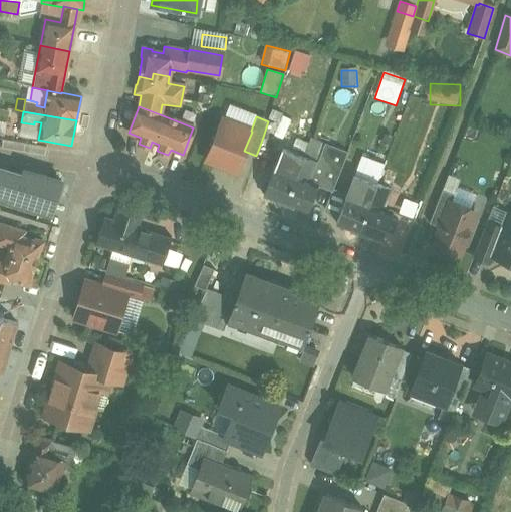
[(251,131),(222,119),(206,161),(236,173),(244,151),(252,132),(251,131)]
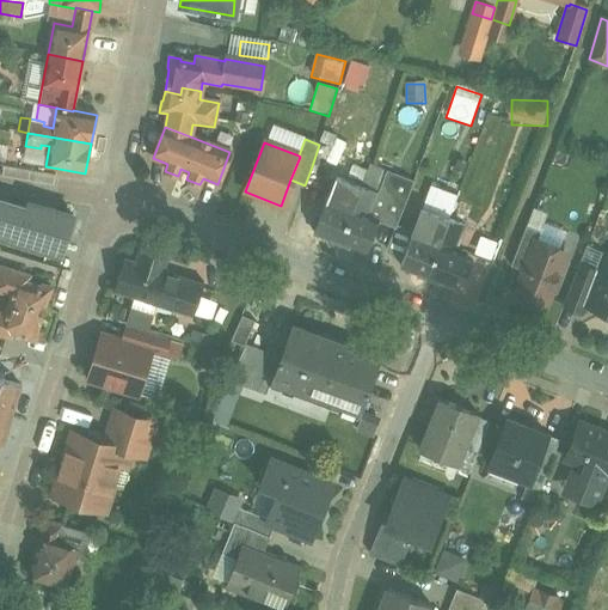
[(385,174),(368,168),(360,188),(361,188),(376,194),(385,174)]
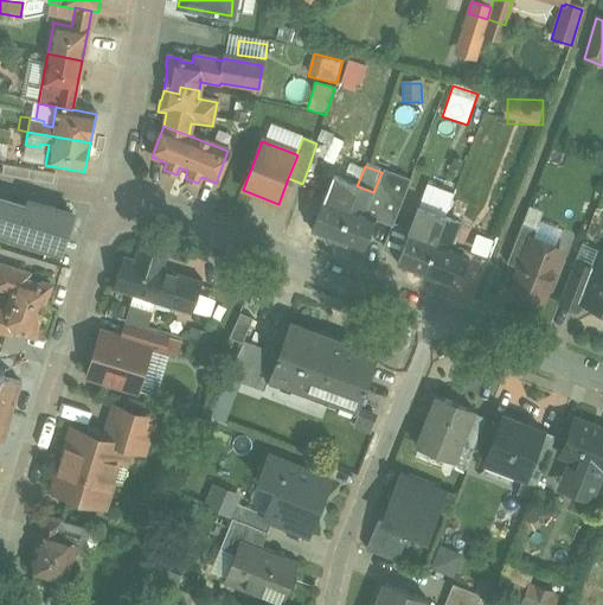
[(333,202),(324,198),(310,231),(335,242),(358,186),(357,186),(341,180),(333,202)]
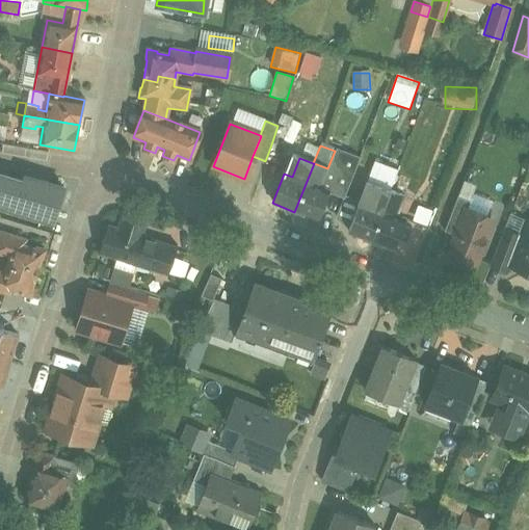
[(314,163),(294,212),(317,220),(328,191),(319,188),(321,183),(329,186),(336,171),(327,168),(314,163)]
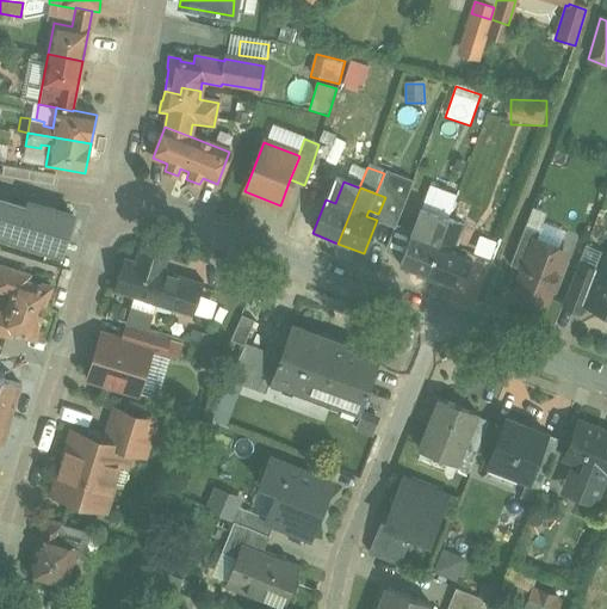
[(0,235),(0,241),(60,258),(73,214),(24,201),(23,205),(0,198),(0,235)]
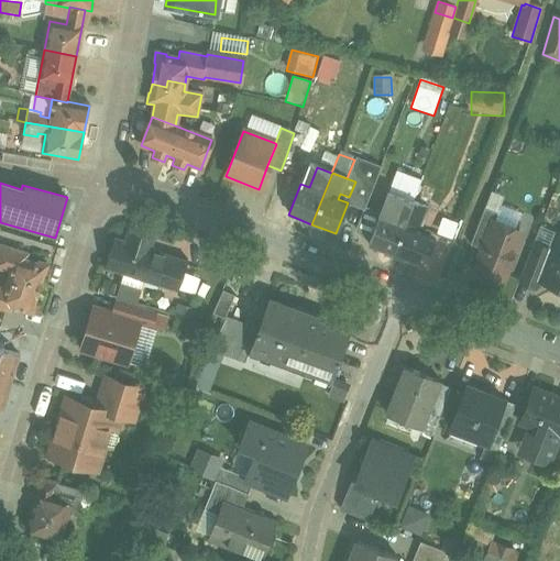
[(382,189),(374,187),(368,207),(375,210),(382,189)]
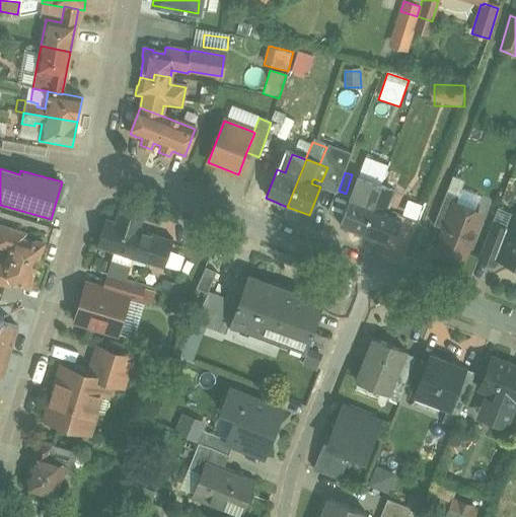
[(428,179),(413,173),(408,185),(413,187),(424,191),(428,179)]
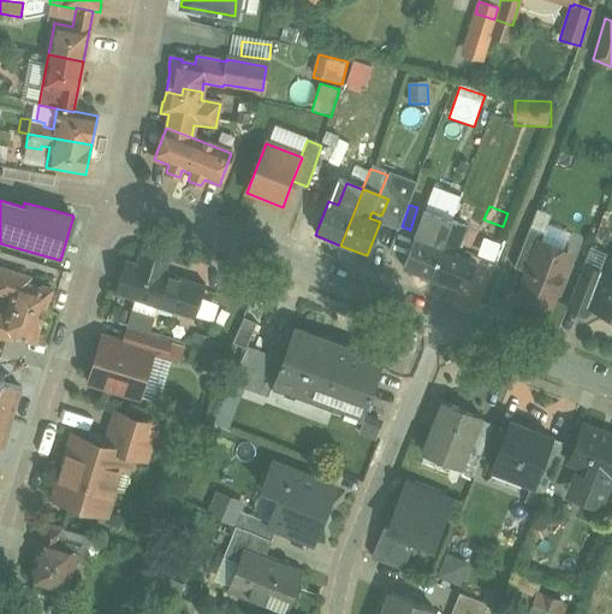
[(426,240),(415,235),(403,269),(428,279),(450,223),(434,217),(426,240)]
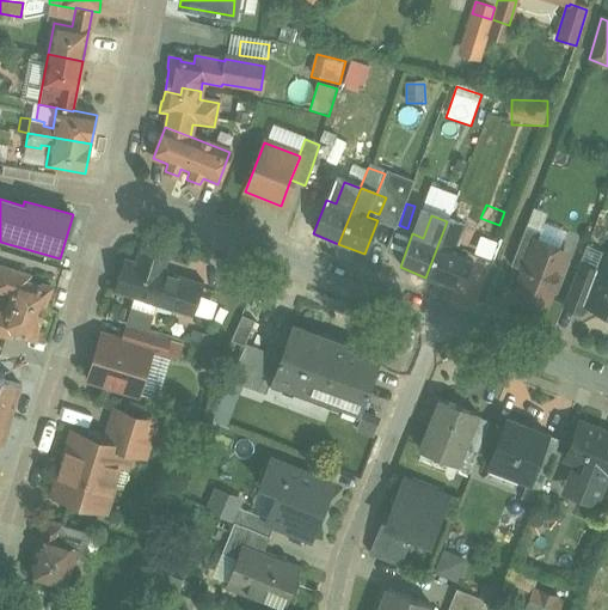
[(397,223),(385,218),(373,246),(385,251),(395,224),(397,223)]
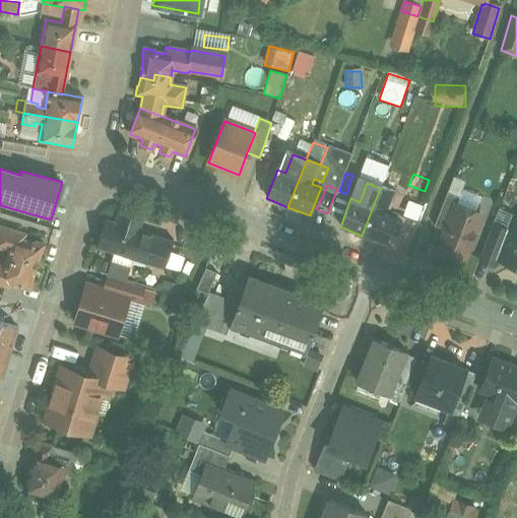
[(425,191),(413,187),(405,206),(417,210),(425,191)]
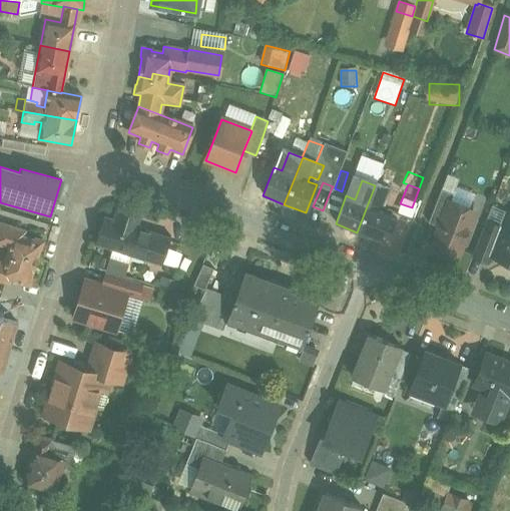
[(375,185),(357,232),(379,240),(390,212),(381,209),(388,190),(375,185)]
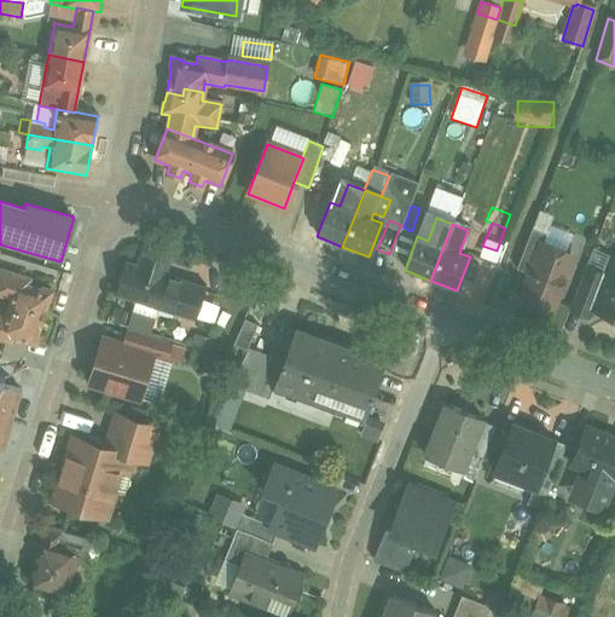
[(404,228),(400,226),(389,254),(402,259),(413,231),(412,231),(404,228)]
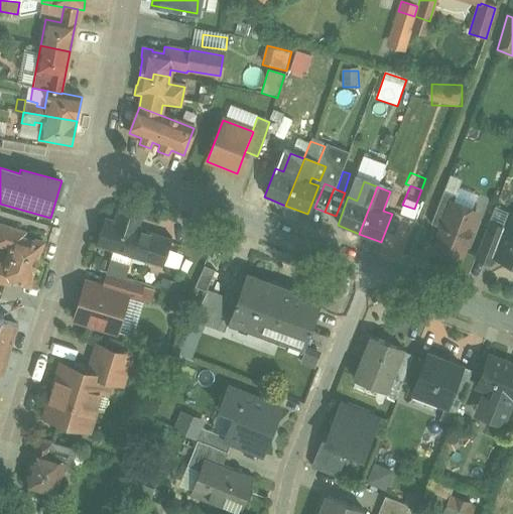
[(456,196),(443,191),(430,225),(440,230),(451,204),(453,204),(456,196)]
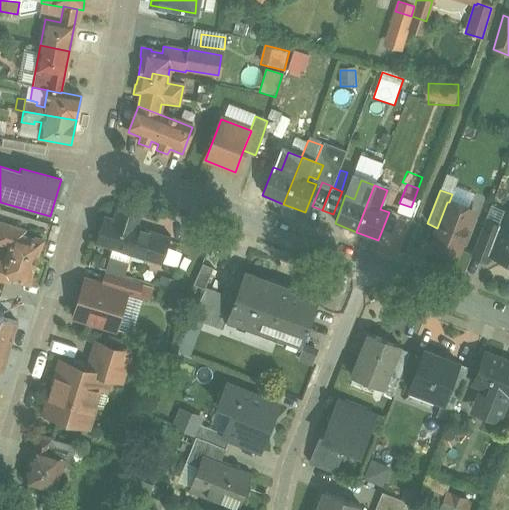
[(449,202),(447,202),(437,228),(430,248),(431,248),(431,247),(442,251),(442,252),(456,258),(461,243),(464,242),(468,230),(467,227),(463,226),(469,210),(449,202)]
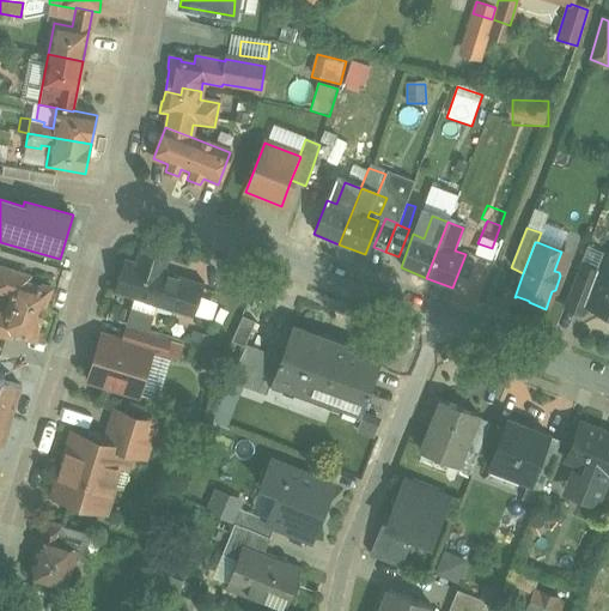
[(169,259),(141,249),(138,261),(125,258),(114,291),(193,316),(203,284),(164,271),(169,259)]
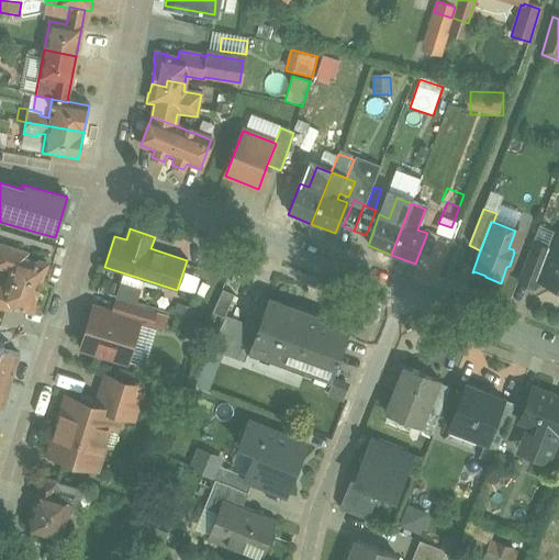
[(558,235),(555,234),(549,250),(537,279),(539,280),(558,287),(558,235)]
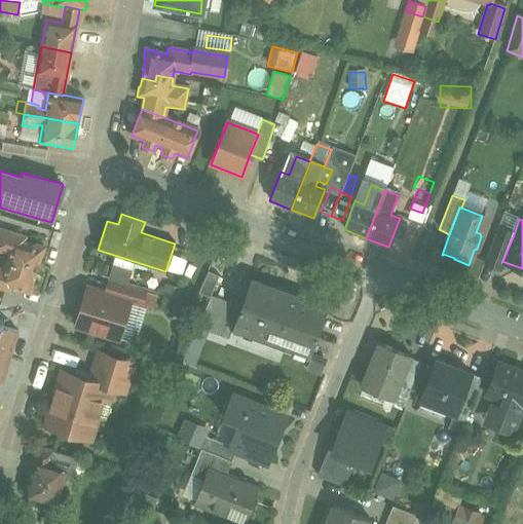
[(497,228),(484,263),(501,269),(505,262),(502,261),(514,234),(497,228)]
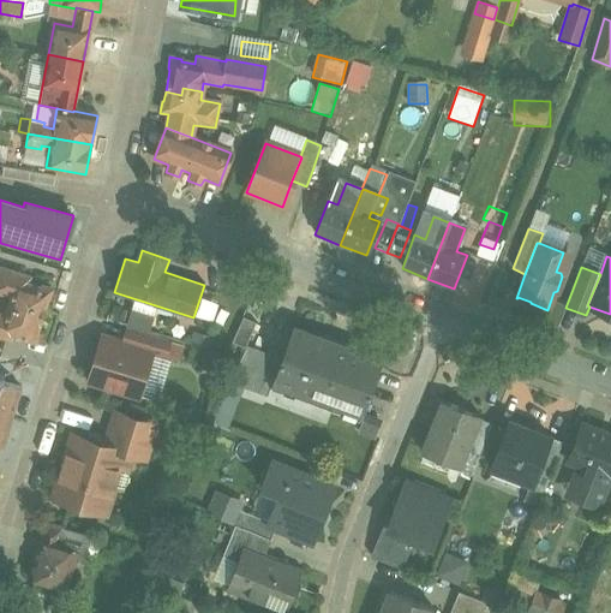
[(30,278),(0,268),(0,295),(11,298),(9,307),(27,311),(29,305),(43,310),(46,299),(48,301),(51,291),(41,287),(41,290),(28,286),(30,278)]
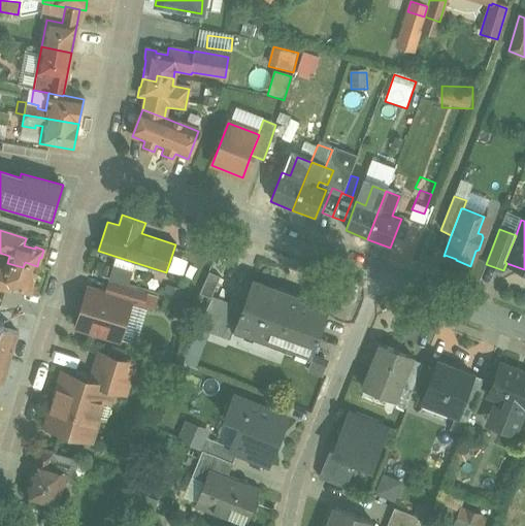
[(23,267),(7,263),(5,269),(0,267),(0,290),(9,293),(11,287),(22,290),(22,292),(30,294),(32,286),(31,286),(37,266),(25,262),(23,267)]
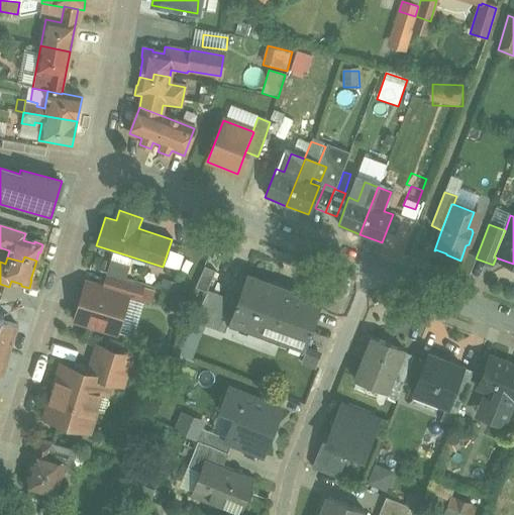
[(204,267),(194,288),(205,293),(215,272),(204,267)]
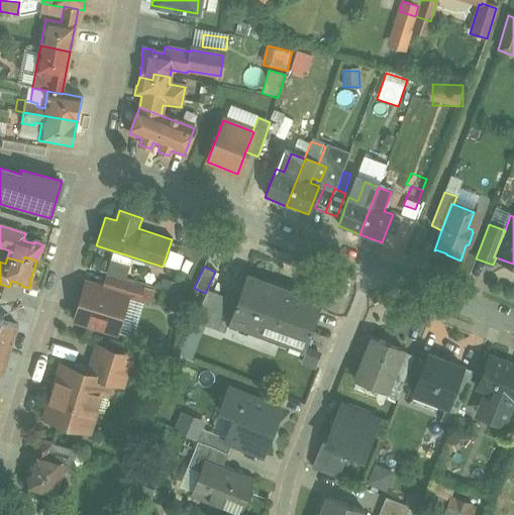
[(141,287),(107,276),(103,289),(127,297),(126,297),(137,301),(141,287)]
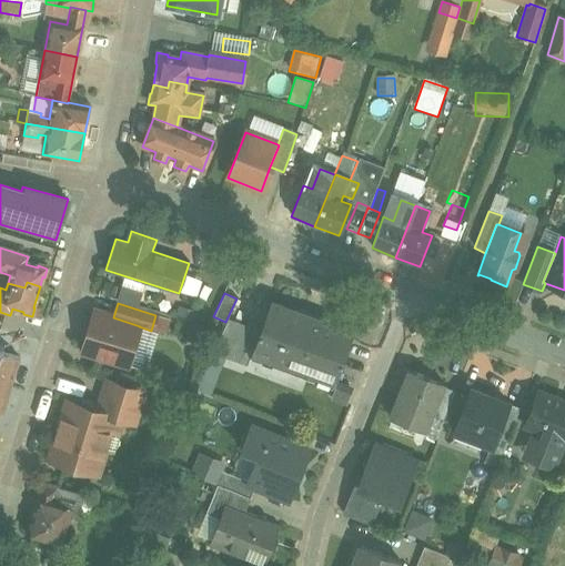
[(352,334),(271,303),(259,332),(249,359),(331,390),(352,334)]
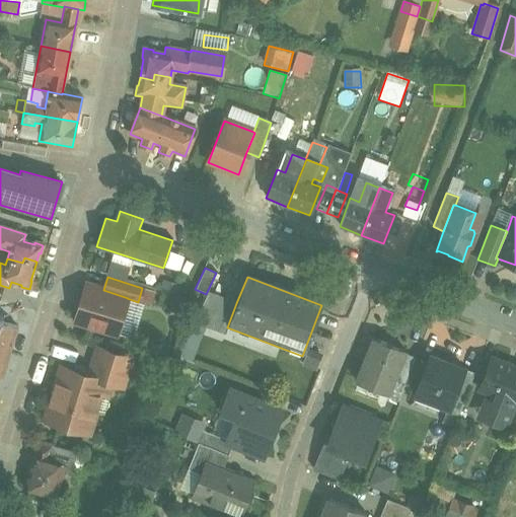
[(103,290),(86,285),(74,321),(116,335),(127,298),(128,298),(103,290)]
